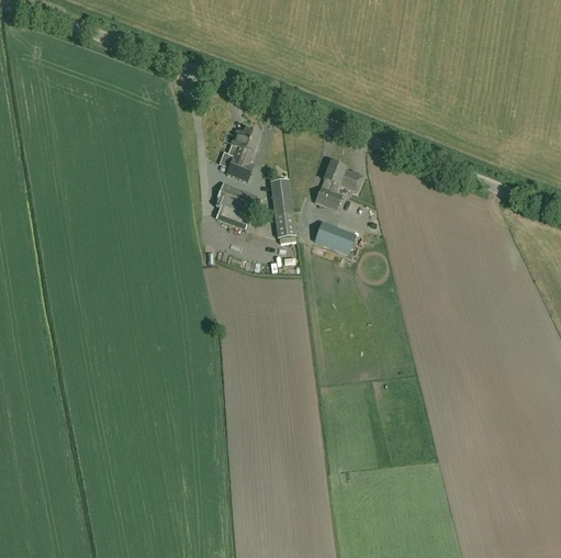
[(247,179),(254,163),(249,160),(259,133),(244,127),(243,132),(236,129),(231,143),(227,153),(233,155),(226,171),(247,179)]
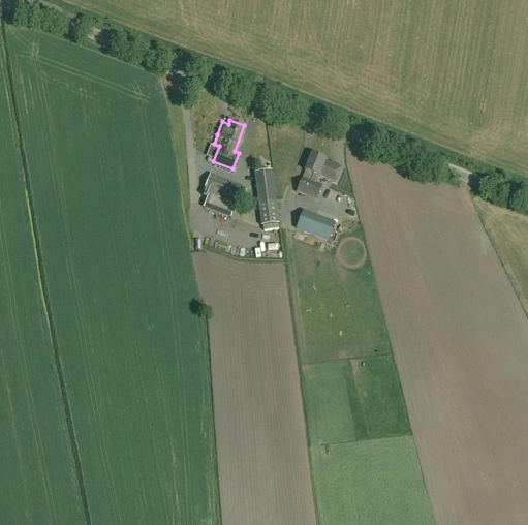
[(330,159),(323,157),(323,156),(310,151),(304,167),(305,168),(303,175),(302,175),(297,189),(316,196),(321,182),(315,180),(317,173),(336,180),(342,164),(337,162),(338,161),(331,158),(330,159)]
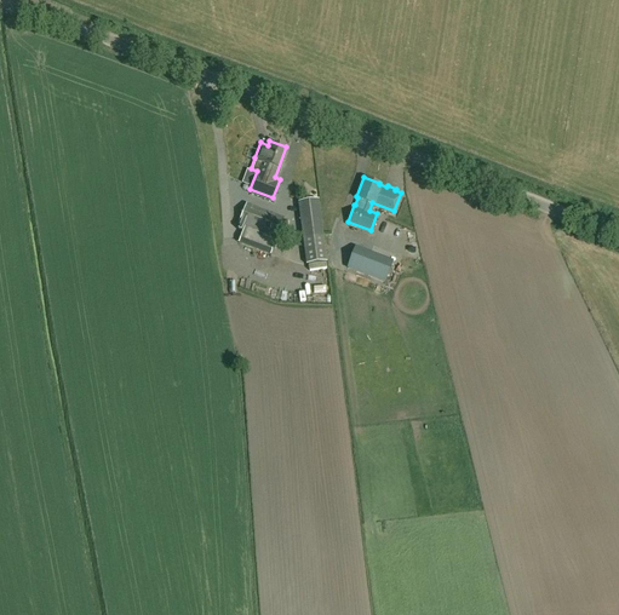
[(326,258),(322,235),(319,197),(298,200),(307,260),(326,258)]
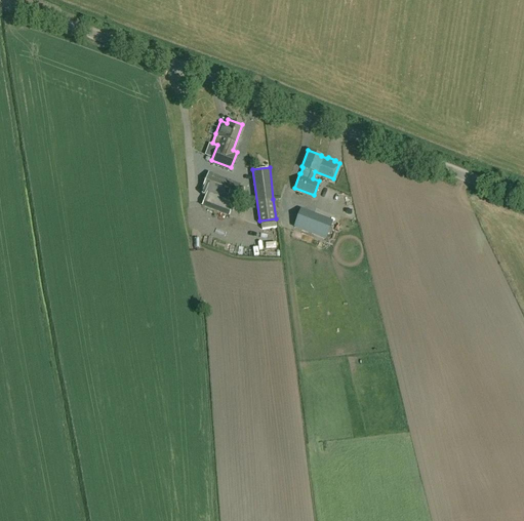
[(229,210),(240,182),(207,169),(201,188),(206,190),(202,200),(229,210)]
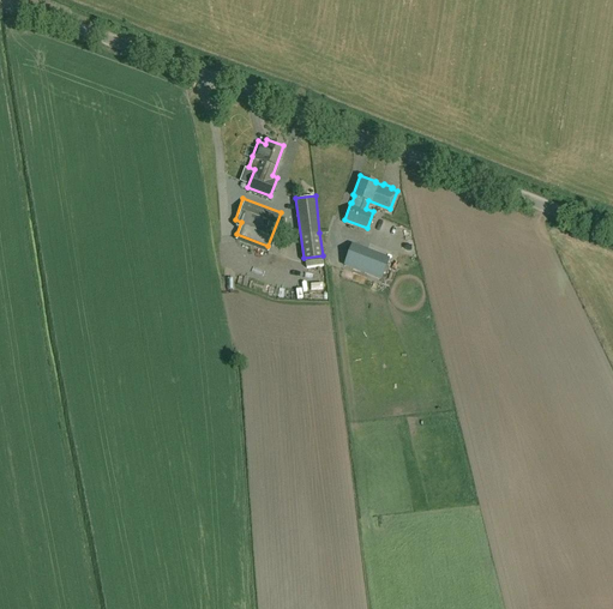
[(350,242),(343,261),(380,276),(388,255),(350,242)]
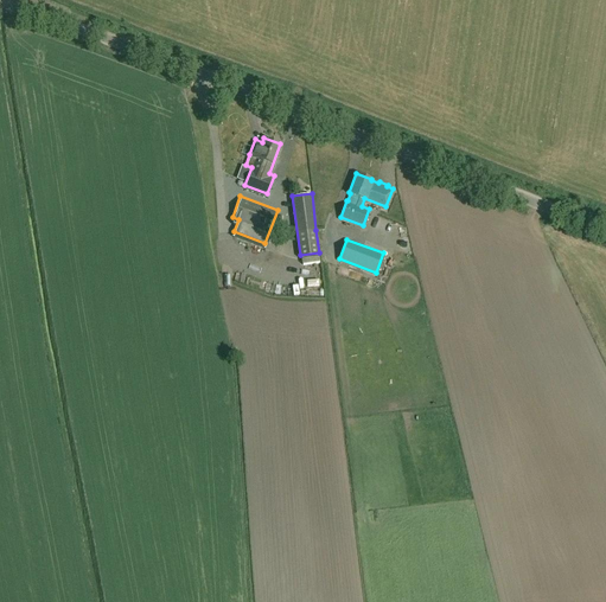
All buildings are outlined.
